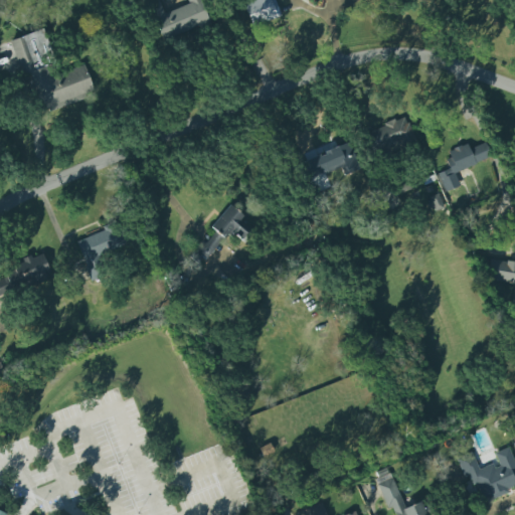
[(162,41),(208,22),(199,0),(186,0),(188,3),(164,14),(157,0),(152,0),(146,3),(162,41)]
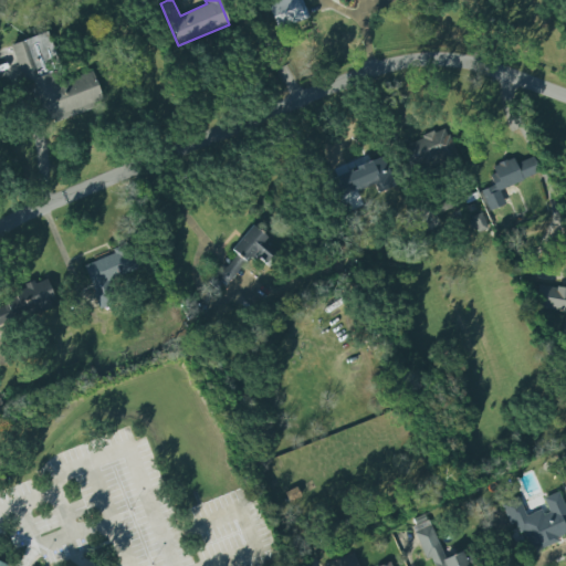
[(308,18),(301,0),(273,0),(266,2),(278,30),(308,18)]
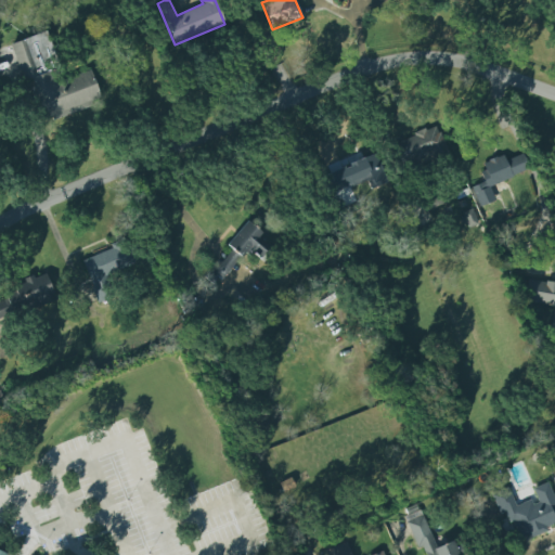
[(91,71),(64,79),(48,31),(0,47),(0,51),(2,57),(0,57),(0,84),(27,75),(43,123),(102,103),(91,71)]
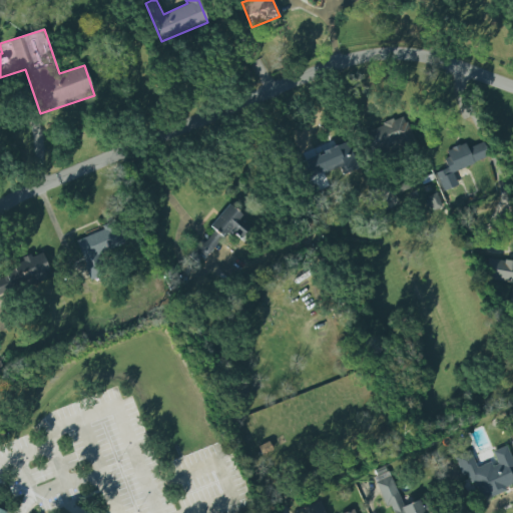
[(376,151),(412,139),(405,117),(368,129),(376,151)]
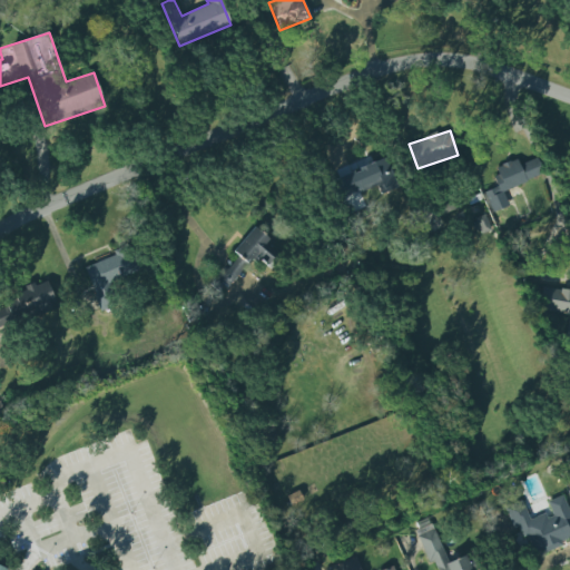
[(514,159),(517,165),(534,158),(541,174),(501,193),(507,206),(492,213),(483,193),(494,188),(493,184),(494,183),(491,177),(497,175),(494,168),(500,166),(499,165),(508,161),(509,163),(514,159)]
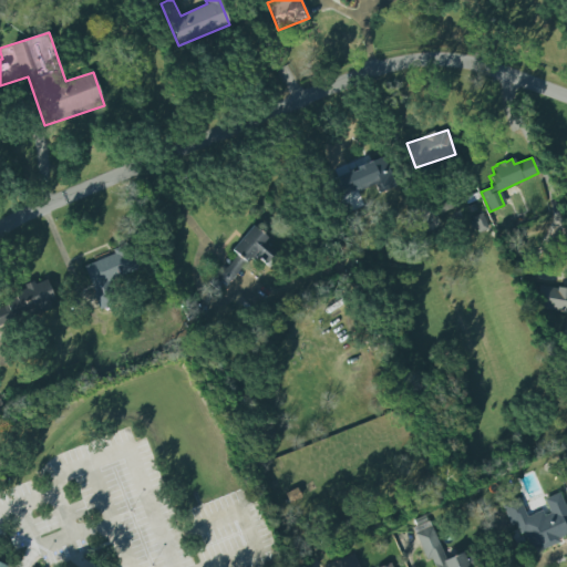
[(333,176),(340,197),(375,184),(379,193),(394,187),(383,158),(333,176)]
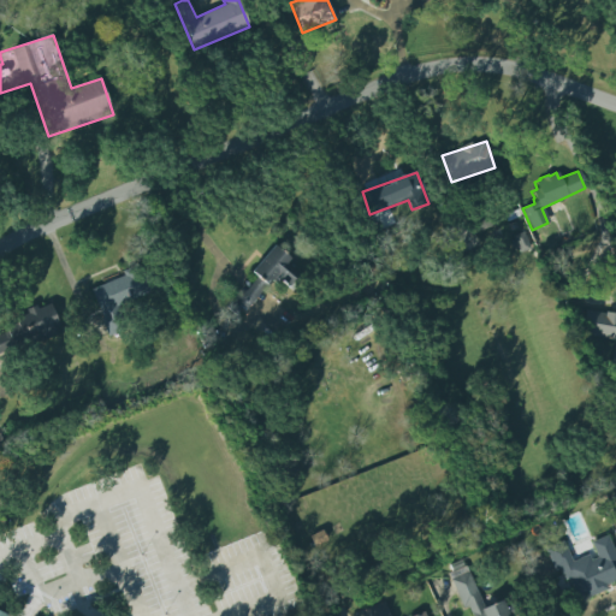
[(252,272),(255,276),(234,303),(246,313),(274,277),(289,288),(298,276),(285,265),(290,259),(273,246),(252,272)]
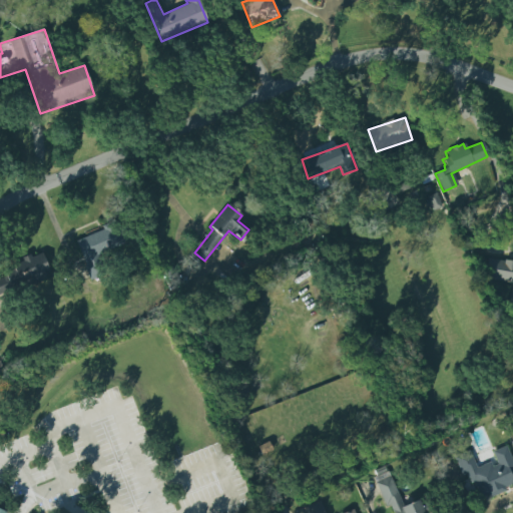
[(75,238),(90,281),(106,276),(99,254),(125,245),(117,223),(75,238)]
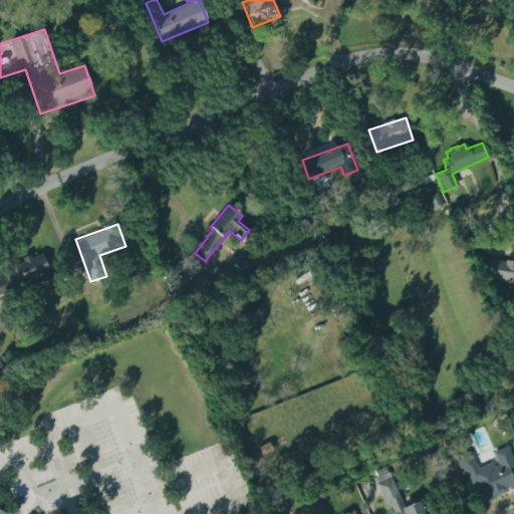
[(0,278),(0,295),(51,278),(42,253),(23,260),(23,262),(14,265),(16,273),(0,278)]
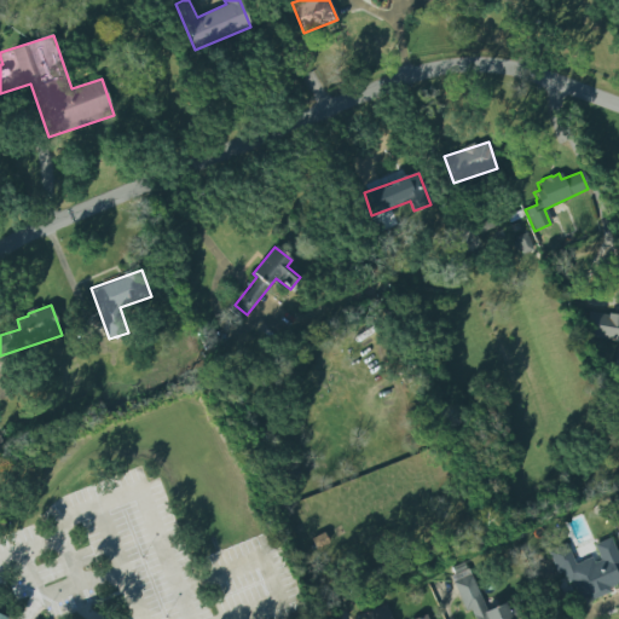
[(618,341),(618,316),(588,313),(585,337),(618,341)]
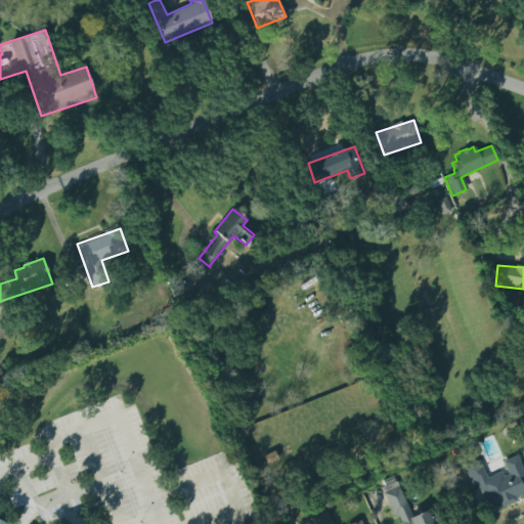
[(463,467),(479,460),(486,477),(498,472),(501,477),(508,475),(503,463),(516,456),(523,474),(523,493),(514,498),(516,503),(500,509),(497,506),(487,510),(476,484),(471,486),(463,467)]
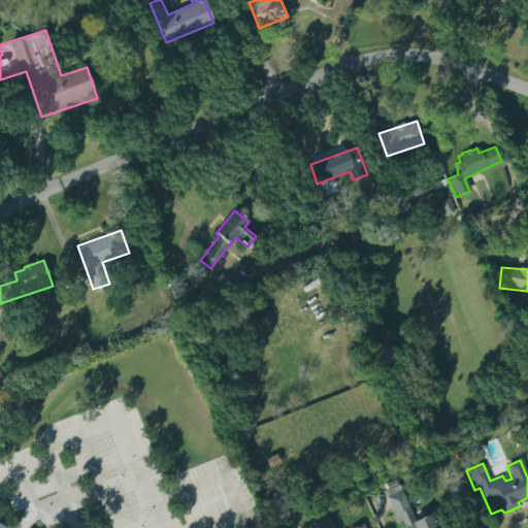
[(396,523),(403,521),(405,527),(436,527),(432,515),(413,521),(398,480),(384,485),(396,523)]
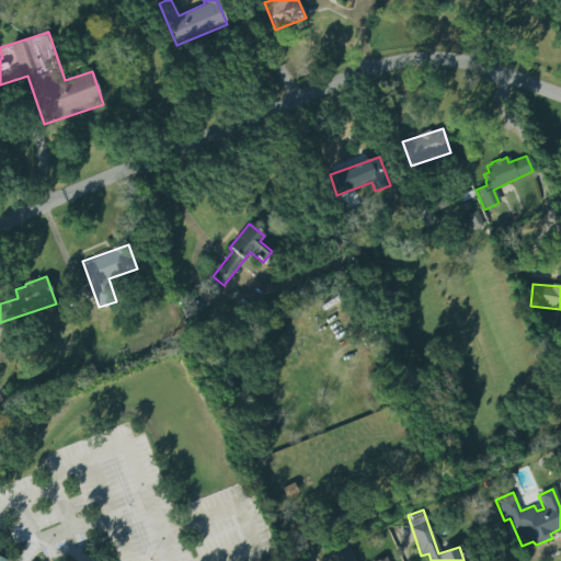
[(324,549),(324,560),(386,560),(386,557),(362,547),(324,549)]
